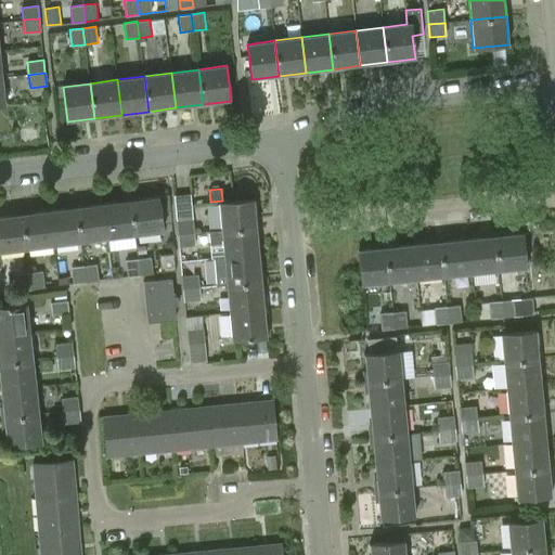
[(173,195),(178,234),(194,233),(191,194),(173,195)]
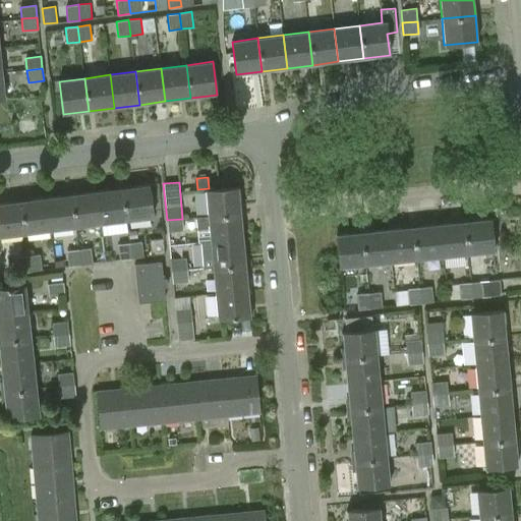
[(122,188),(127,221),(153,218),(149,185),(122,188)]
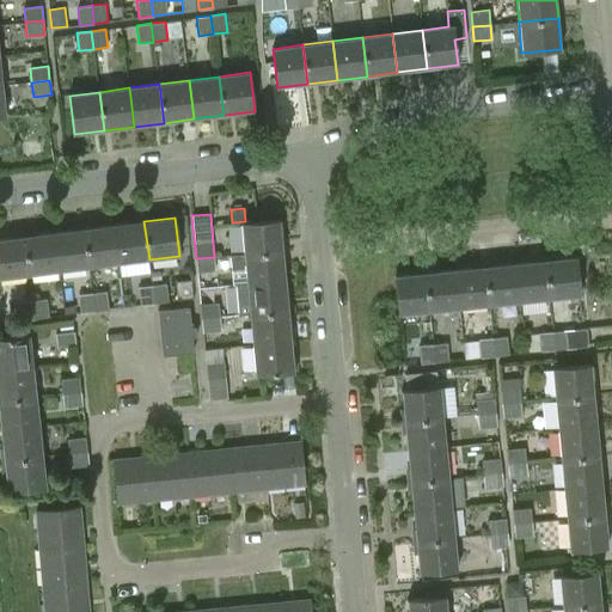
[(144,221),(114,225),(120,264),(136,262),(138,267),(150,265),(148,259),(150,259),(144,221)]
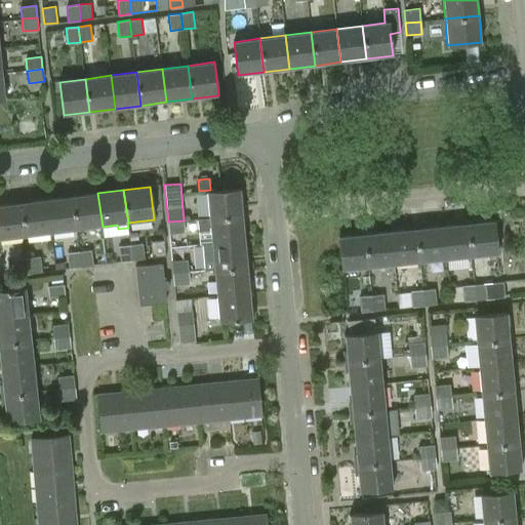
[(241,190),(213,192),(207,193),(209,218),(243,215),(241,190)]
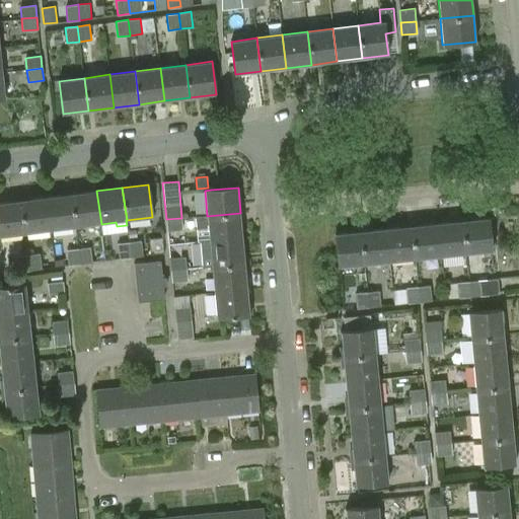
[(96,191),(71,194),(75,227),(101,224),(96,191)]
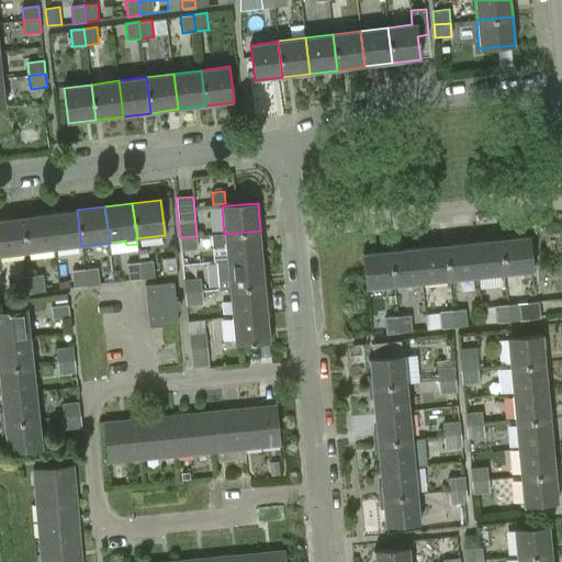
[(77,210),(49,214),(54,249),(81,246),(77,210)]
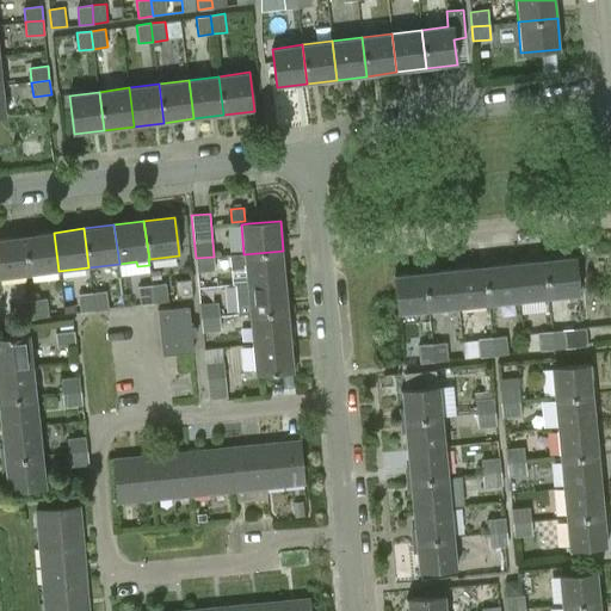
[(54,233),(24,236),(29,275),(59,271),(54,233)]
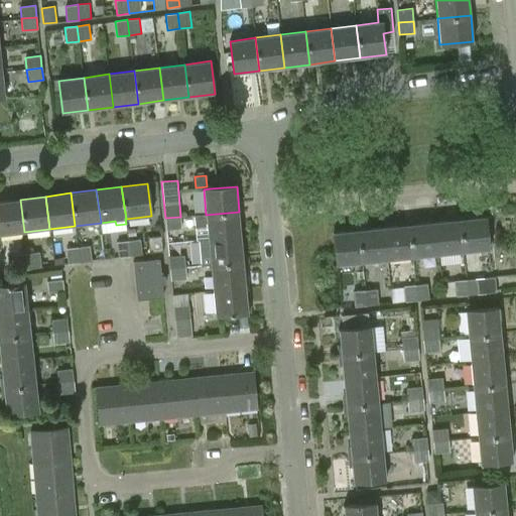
[(0,235),(24,232),(20,200),(0,202),(0,235)]
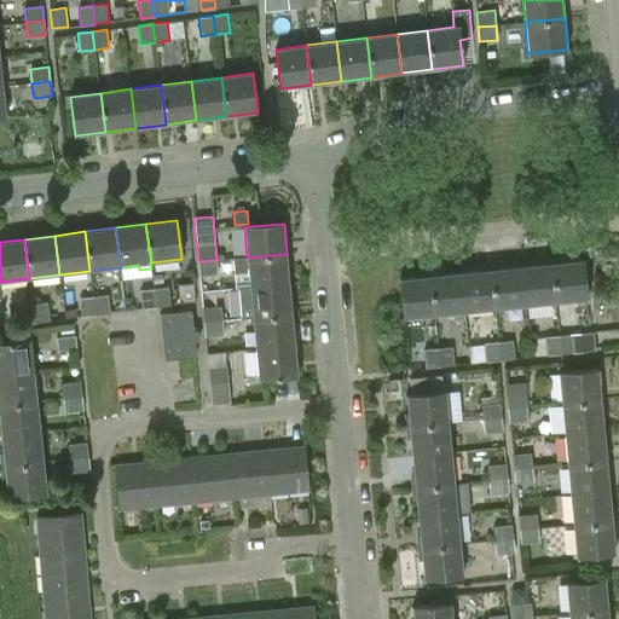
[(249,272),(250,289),(290,284),(287,254),(247,258),(233,260),(235,273),(249,272)]
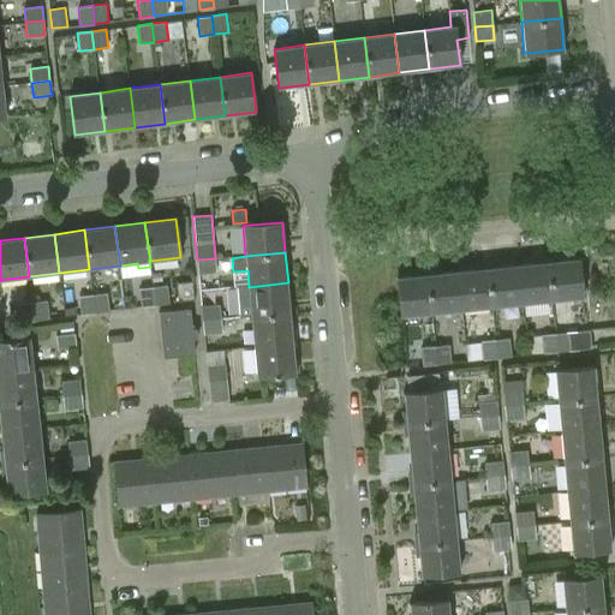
[(215,258),(197,260),(198,274),(216,273),(215,258)]
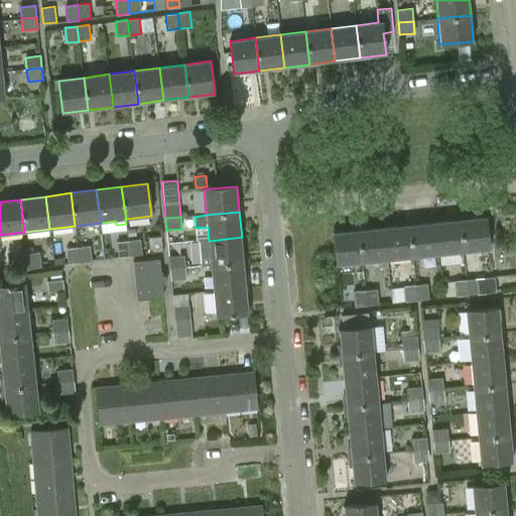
[(486,218),(460,221),(463,252),(489,250),(486,218)]
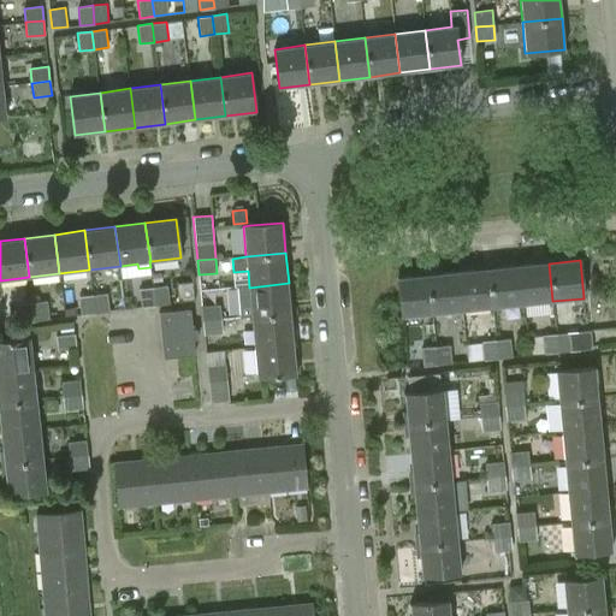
[(549,264),(519,266),(522,304),(552,301),(549,264)]
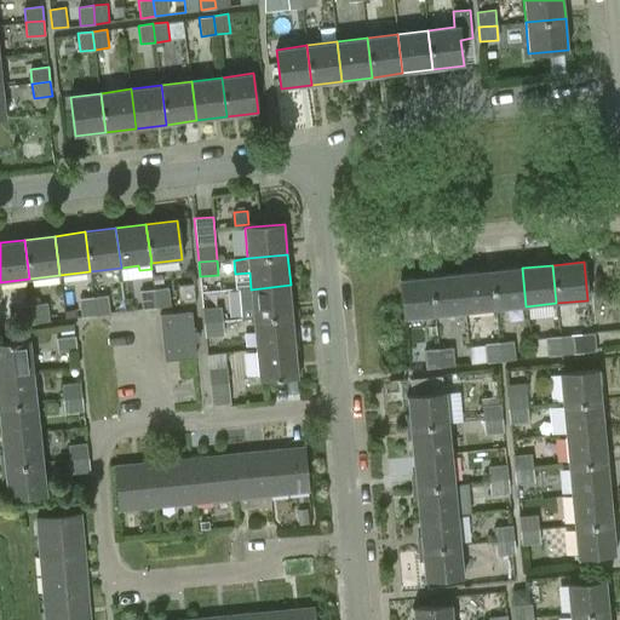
[(522,268),(492,271),(495,309),(526,306),(522,268)]
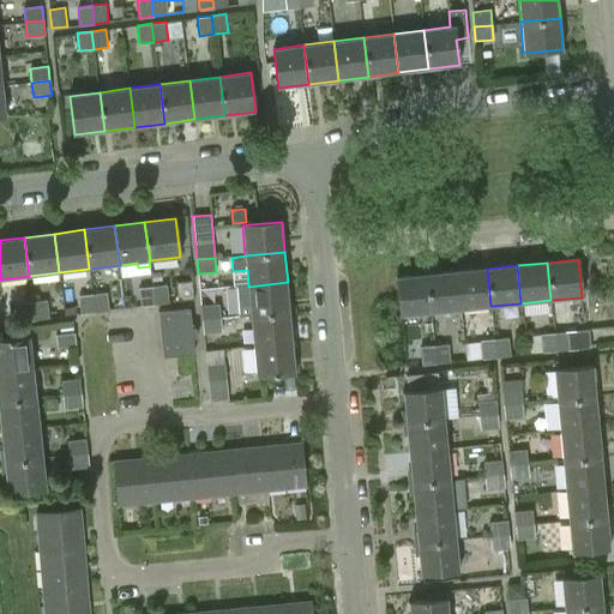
[(487,269),(457,271),(461,309),(491,306),(487,269)]
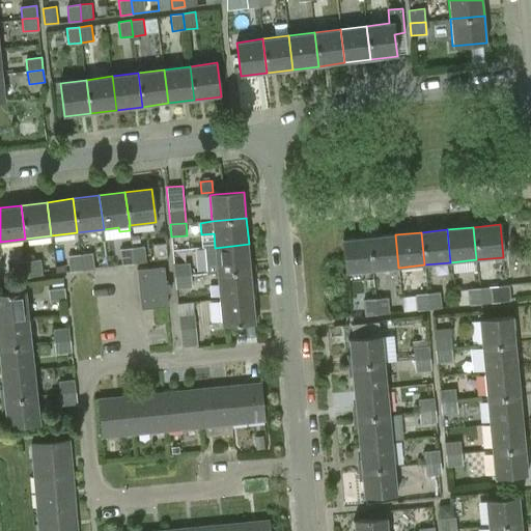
[(395,234),(369,238),(372,270),(398,268),(395,234)]
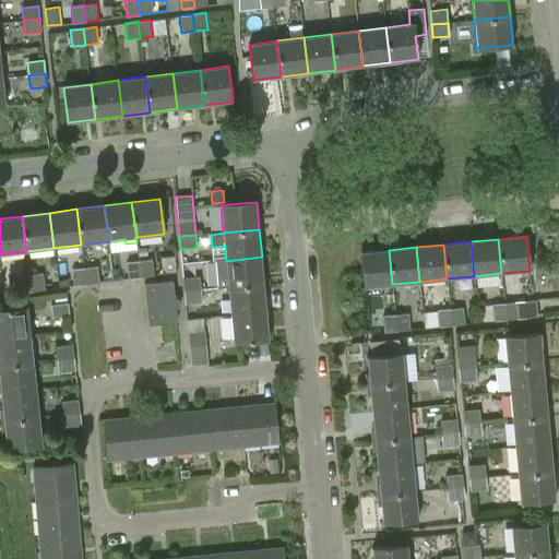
[(365,287),(392,284),(389,250),(361,252),(365,287)]
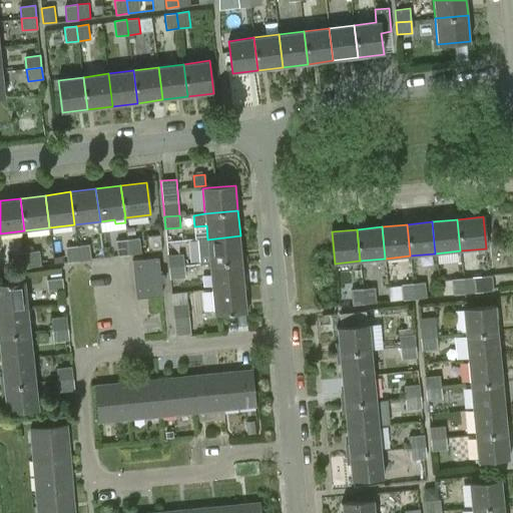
[(200,265),(209,265),(242,261),(240,235),(207,239),(208,250),(199,251),(200,265)]
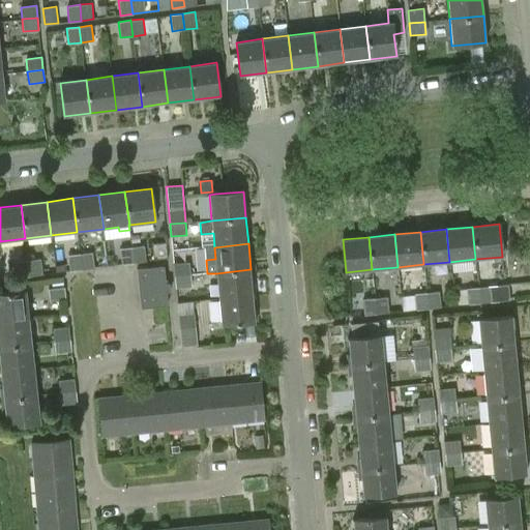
[(131,247),(134,263),(146,261),(144,245),(131,247)]
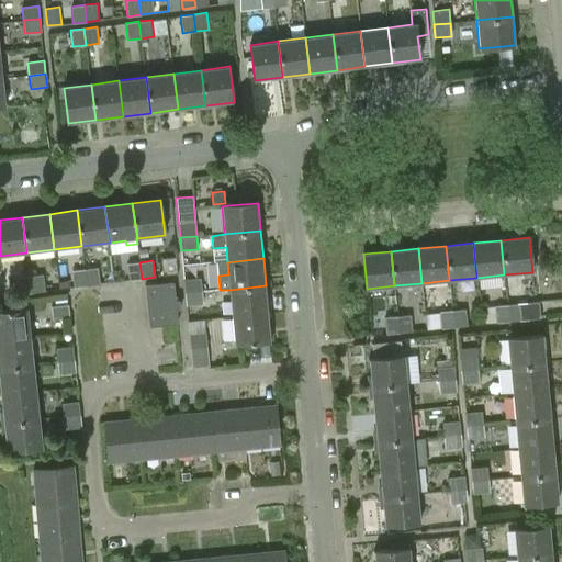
[(128,280),(142,279),(139,262),(126,263),(128,280)]
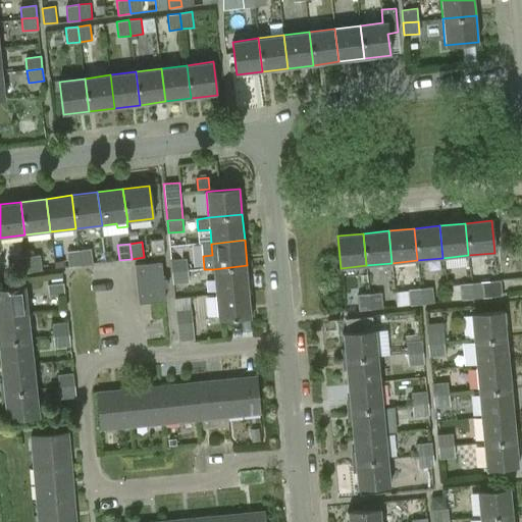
[(79,250),(81,265),(94,264),(92,248),(79,250)]
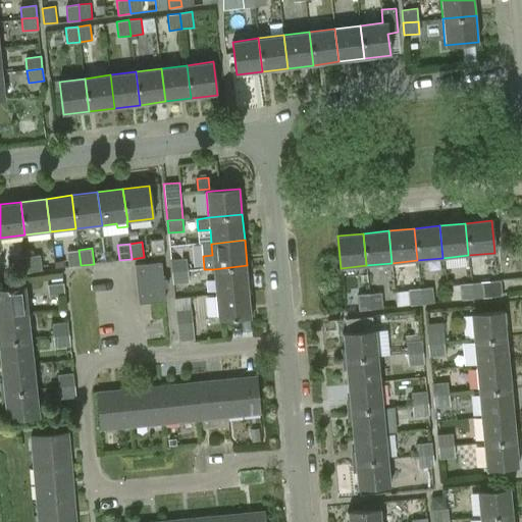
[(68,267),(81,265),(79,250),(66,251),(68,267)]
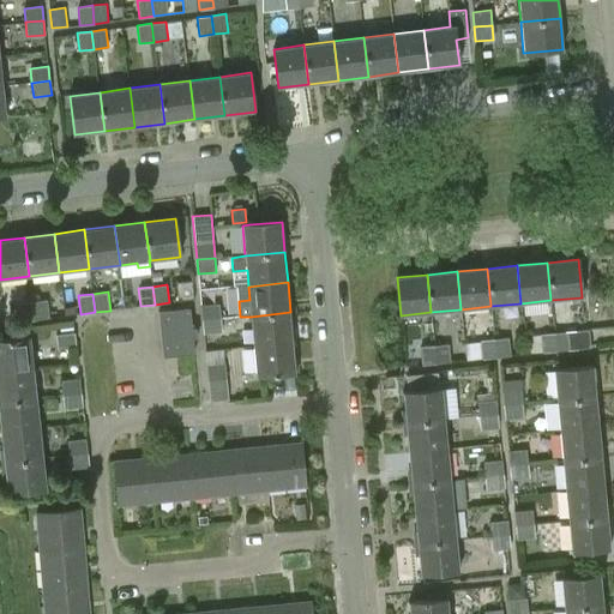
[(32,301),(36,320),(49,318),(47,300),(32,301)]
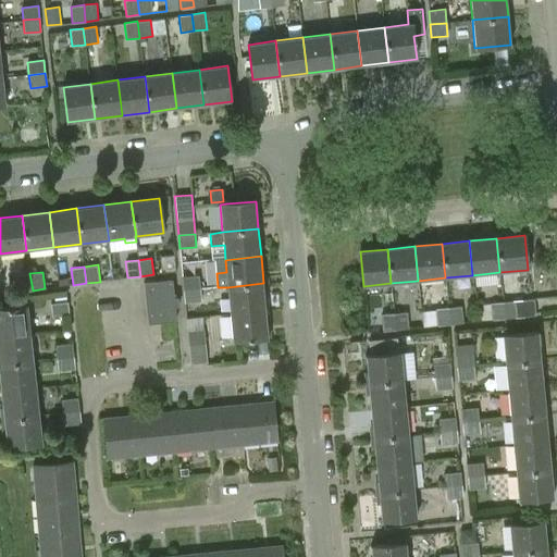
[(19,292),(33,291),(29,273),(16,275),(19,292)]
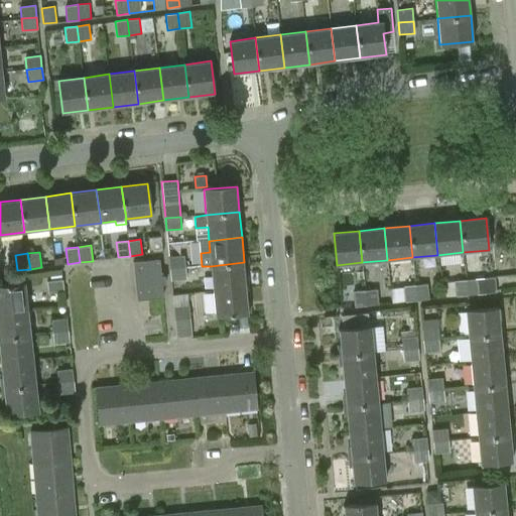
[(168,256),(169,268),(185,267),(184,255),(168,256)]
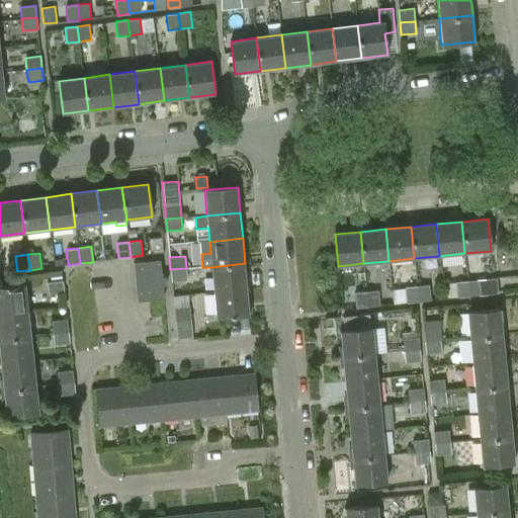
[(164,297),(162,285),(166,284),(165,276),(161,276),(160,259),(133,262),(137,300),(164,297)]
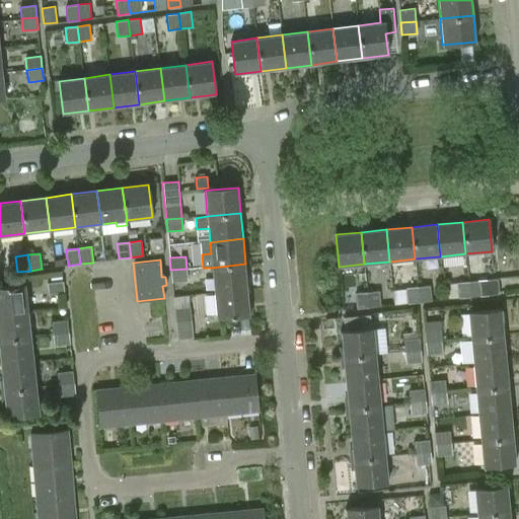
[(212,268),(215,293),(248,289),(245,264),(212,268)]
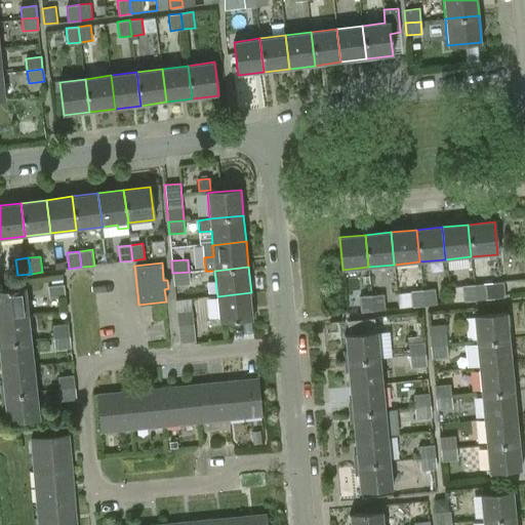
[(189,272),(172,273),(173,286),(190,284),(189,272)]
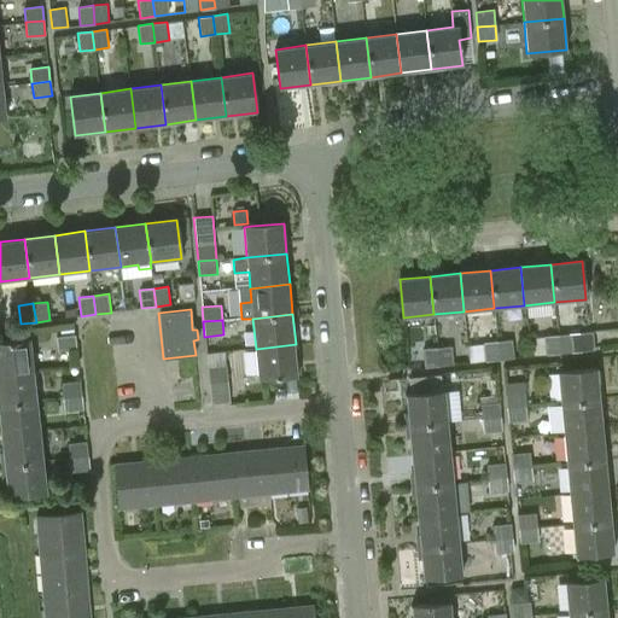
[(593,332),(558,334),(560,354),(594,350),(593,332)]
